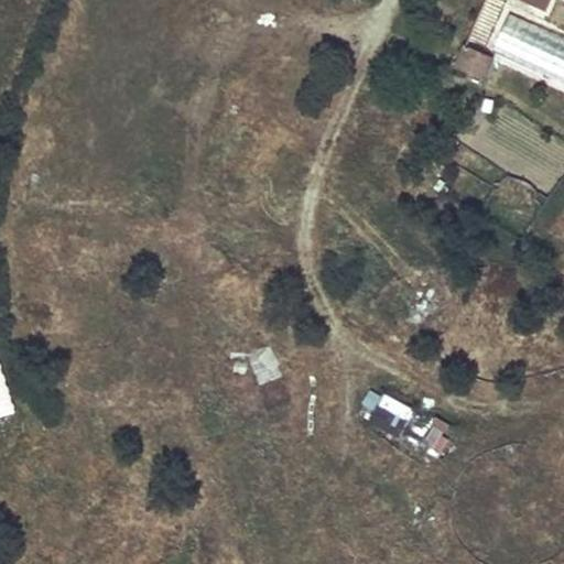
[(563,0),(518,0),(545,11),(550,0),(563,0)]
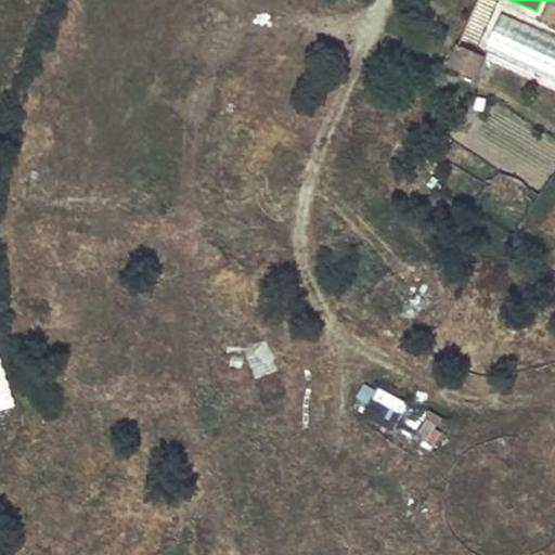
[(457,46),(448,67),(475,79),(485,57),(457,46)]
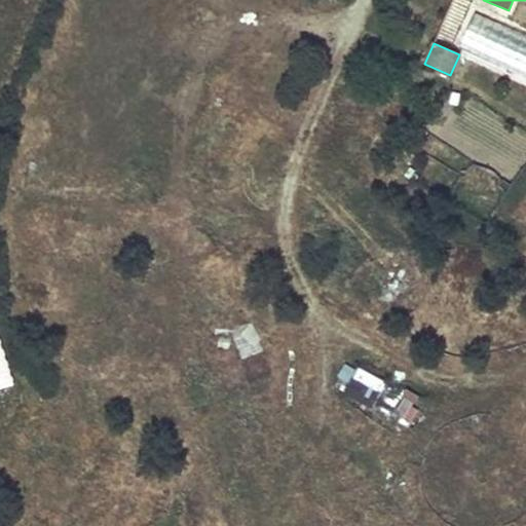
[(2,338),(0,338),(0,389),(11,388),(2,338)]
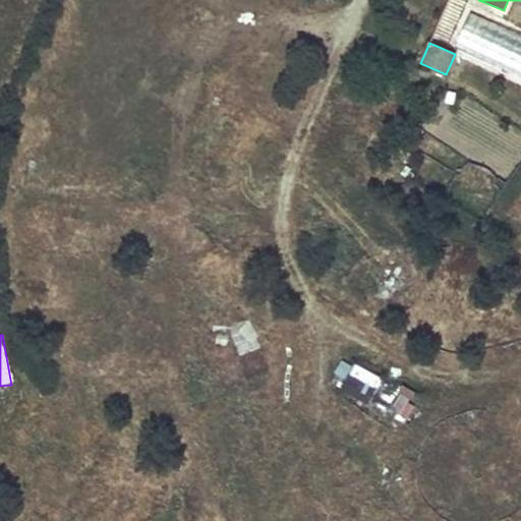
[(237,357),(243,378),(268,369),(262,349),(237,357)]
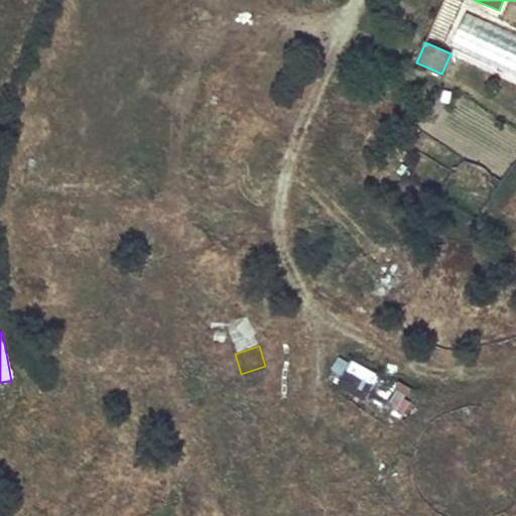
[(365,398),(383,365),(357,351),(338,384),(365,398)]
